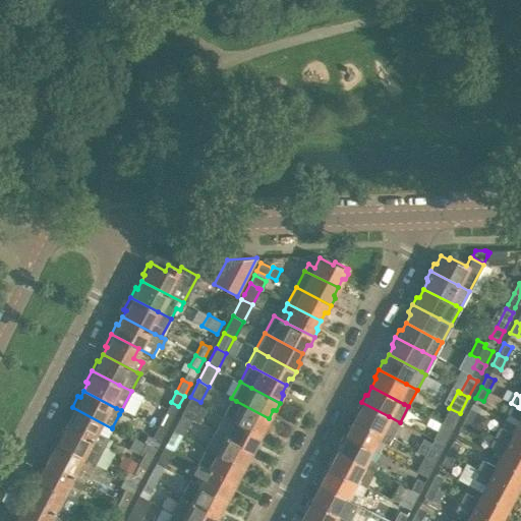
[(231,398),(223,414),(234,420),(263,435),(267,427),(265,425),(269,418),(236,401),(231,398)]
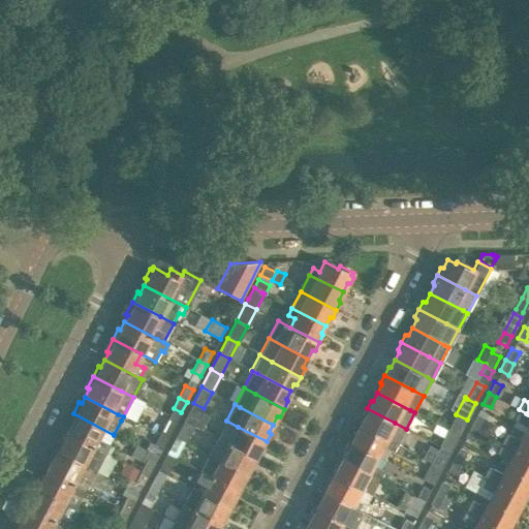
[(190,408),(184,421),(193,425),(199,413),(190,408)]
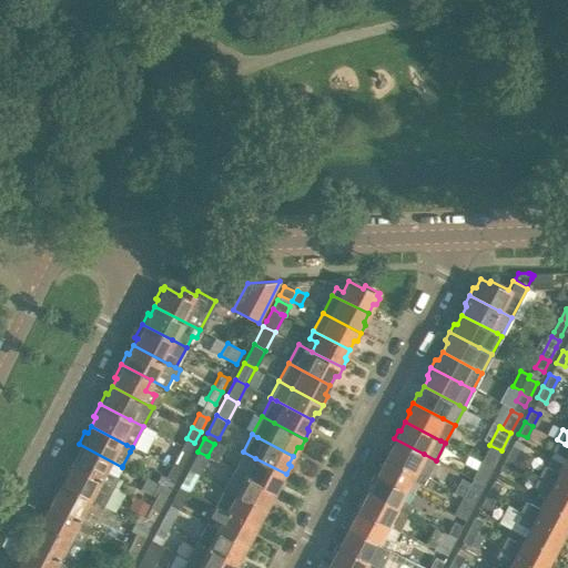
[(392,448),(386,457),(422,476),(426,478),(436,460),(424,454),(394,438),(389,446),(392,448)]
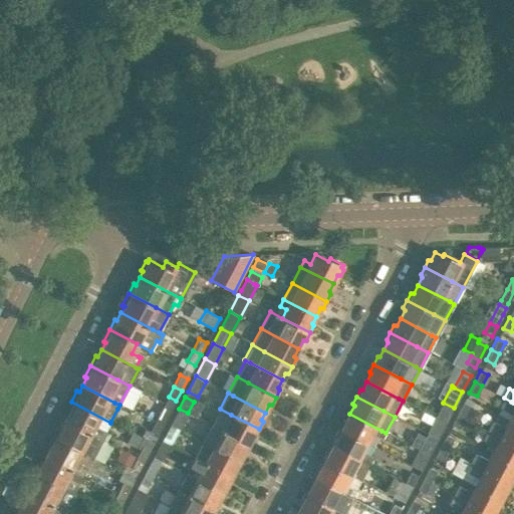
[(504,398),(499,407),(513,415),(510,422),(513,423),(513,403),(511,402),(504,398)]
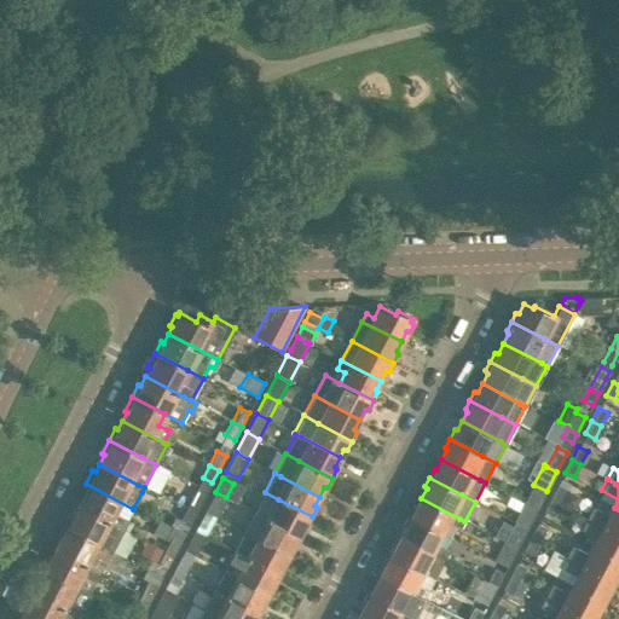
[(81,498),(76,507),(115,527),(123,531),(128,521),(127,520),(133,509),(86,484),(79,497),(81,498)]
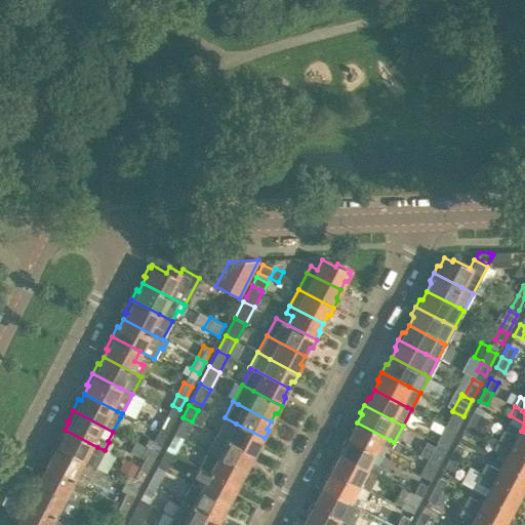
[(452,411),(444,428),(454,433),(463,416),(452,411)]
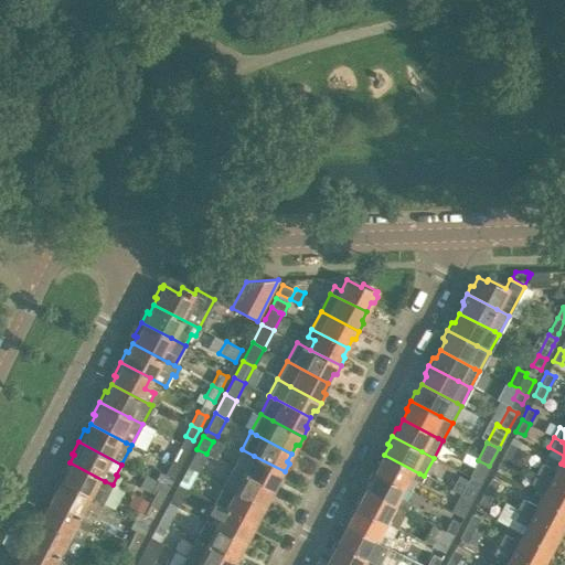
[(509,443),(502,455),(511,459),(518,447),(509,443)]
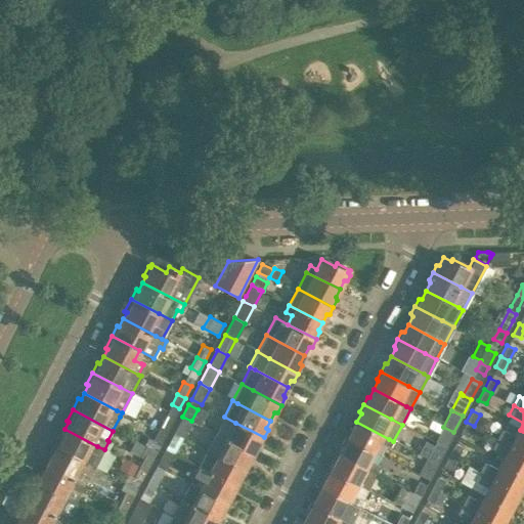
[(165,436),(176,416),(168,411),(158,432),(165,436)]
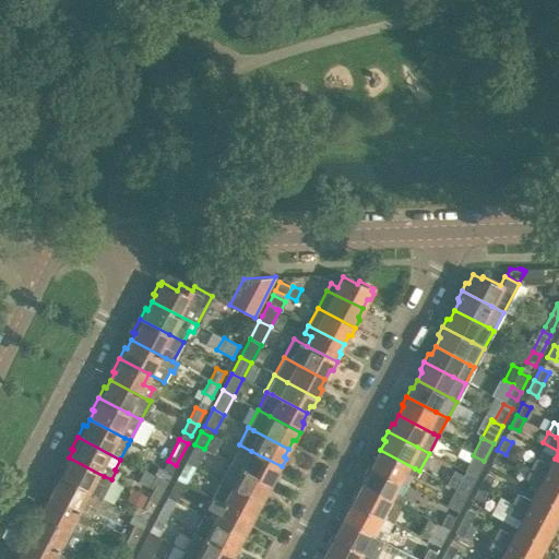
[(512,442),(506,454),(518,461),(524,448),(512,442)]
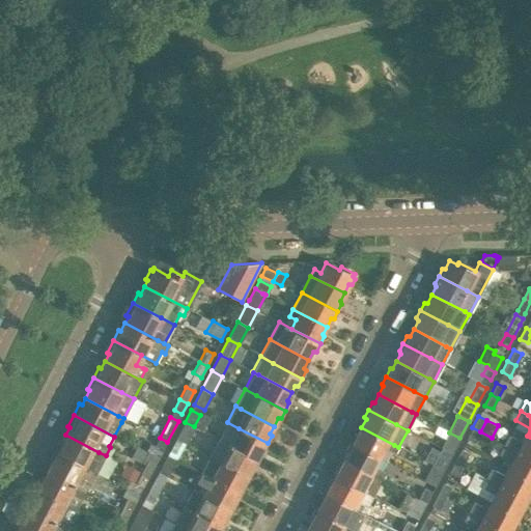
[(195,427),(194,426),(185,422),(175,438),(187,444),(195,427)]
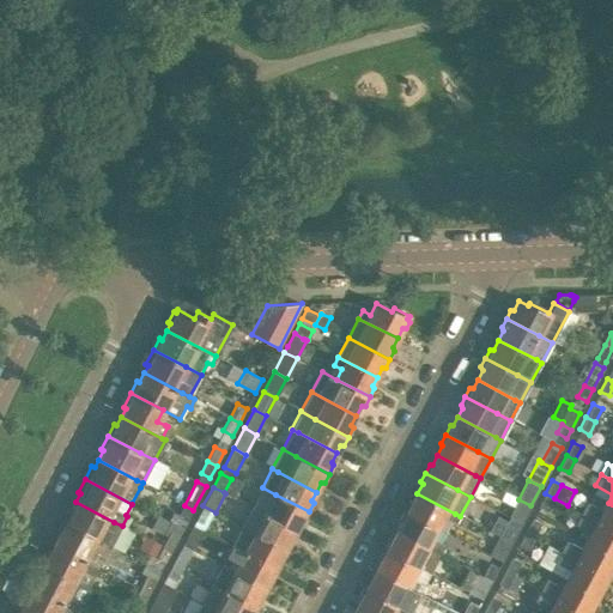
[(262,487),(252,507),(258,509),(296,529),(301,521),(304,521),(309,511),(275,495),(262,487)]
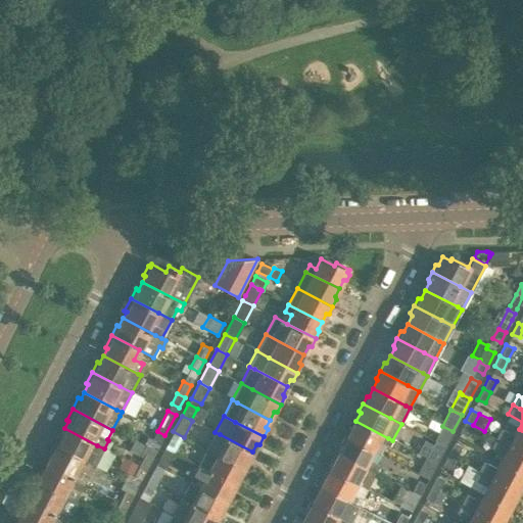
[(349,428),(345,435),(373,450),(378,440),(385,443),(389,445),(392,440),(388,438),(355,421),(352,428),(349,428)]
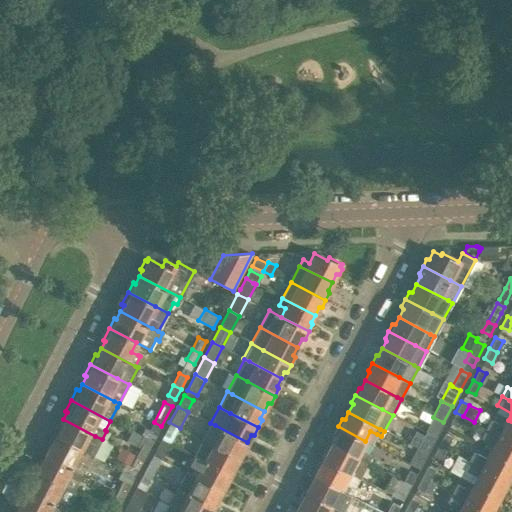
[(463,416),(455,412),(450,423),(458,427),(463,416)]
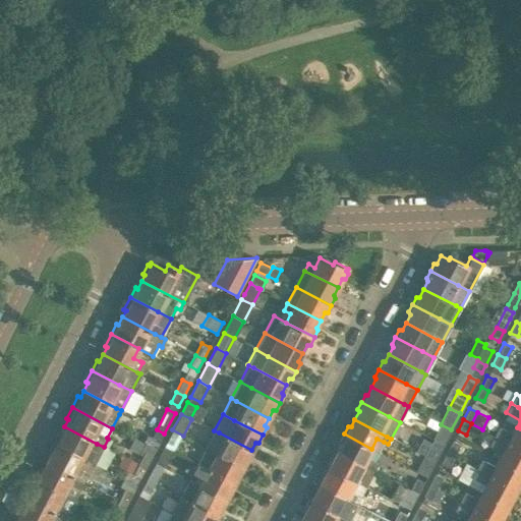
[(441,424),(432,439),(444,445),(451,429),(441,424)]
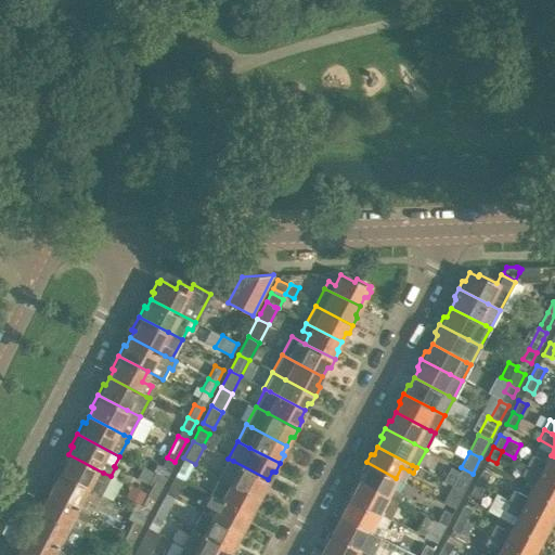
[(63,461),(56,473),(86,488),(100,495),(111,476),(103,473),(68,454),(65,462),(63,461)]
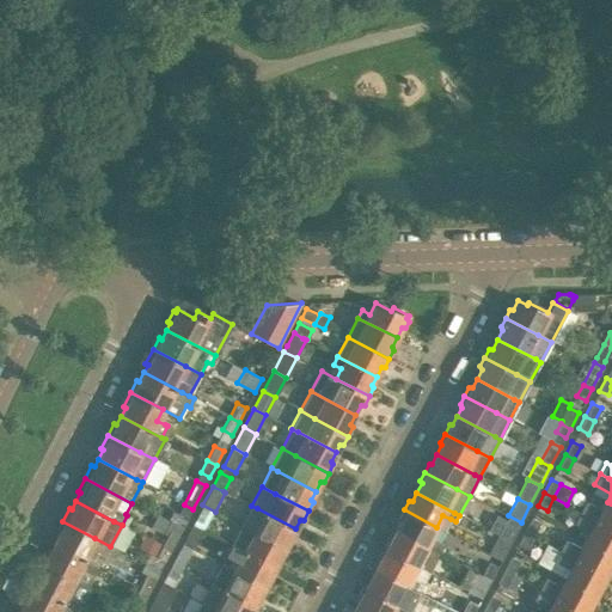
[(586,501),(580,512),(588,516),(611,528),(611,503),(607,502),(604,510),(586,501)]
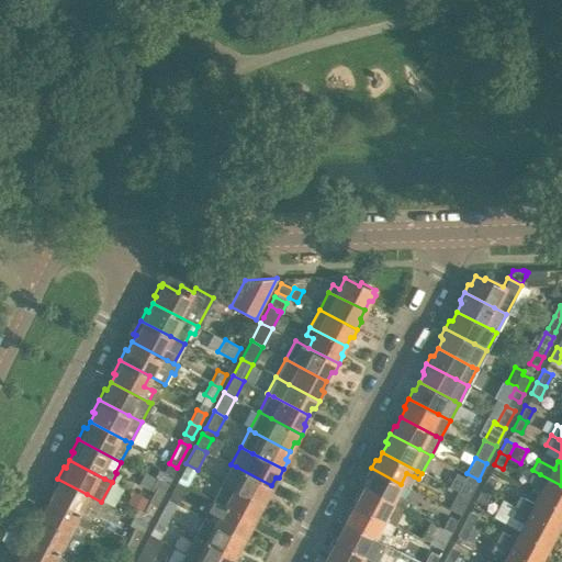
[(164,473),(171,478),(177,468),(169,463),(164,473)]
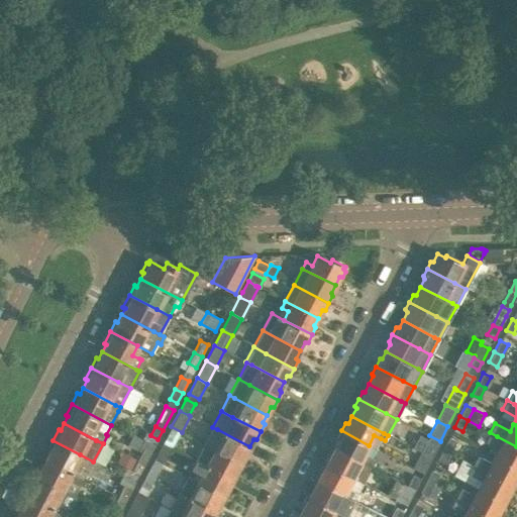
[(212,427),(204,443),(215,449),(242,464),(246,457),(245,454),(249,446),(217,429),(212,427)]
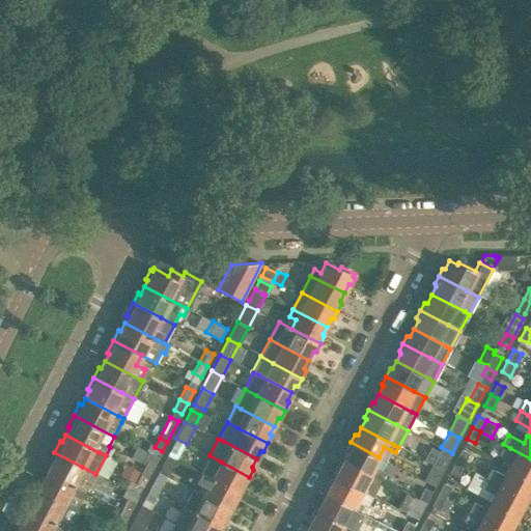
[(348,452),(344,460),(376,478),(381,480),(385,474),(380,472),(373,468),(379,457),(351,442),(347,449),(348,452)]
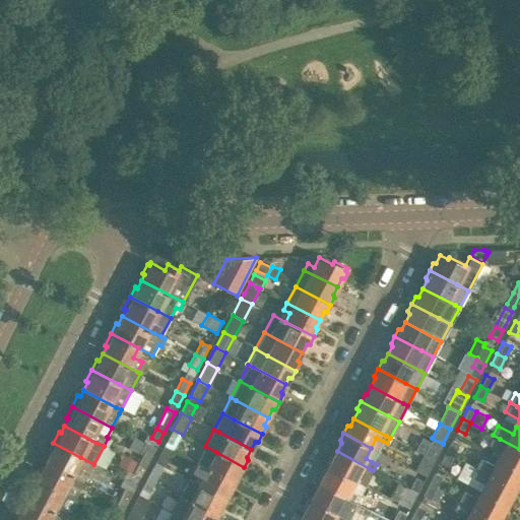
[(493,435),(488,444),(503,452),(499,459),(519,469),(519,449),(500,439),(493,435)]
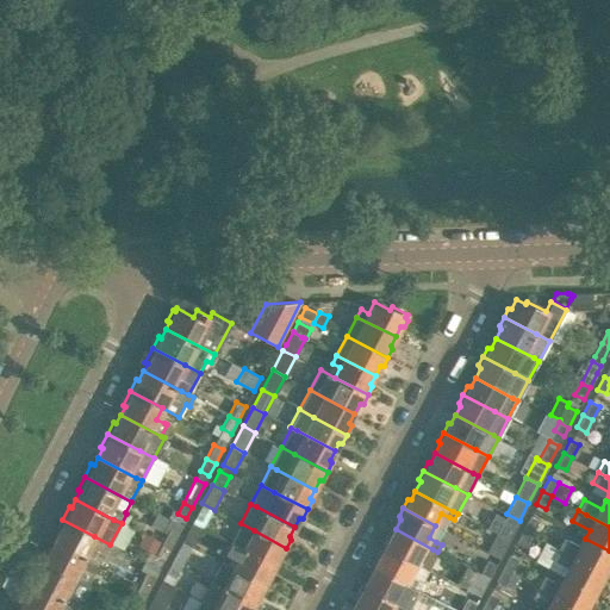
[(495,512),(487,528),(496,533),(496,534),(509,541),(520,521),(506,514),(504,518),(495,512)]
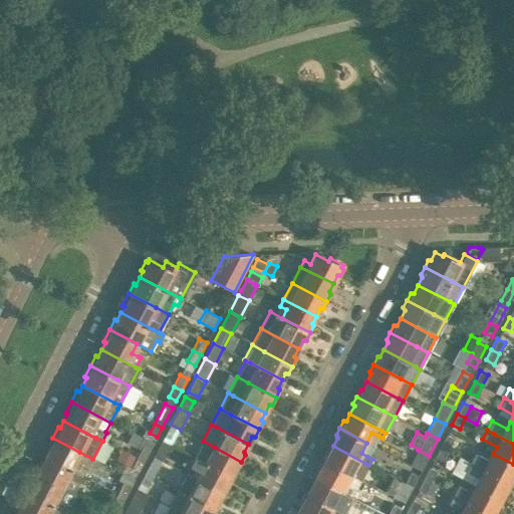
[(453,439),(446,435),(441,446),(448,450),(453,439)]
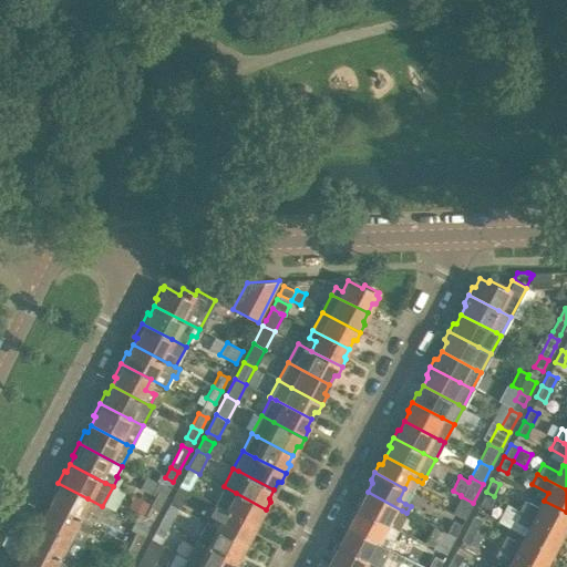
[(53,495),(50,503),(85,522),(92,525),(96,516),(90,513),(83,509),(88,498),(58,483),(51,494),(53,495)]
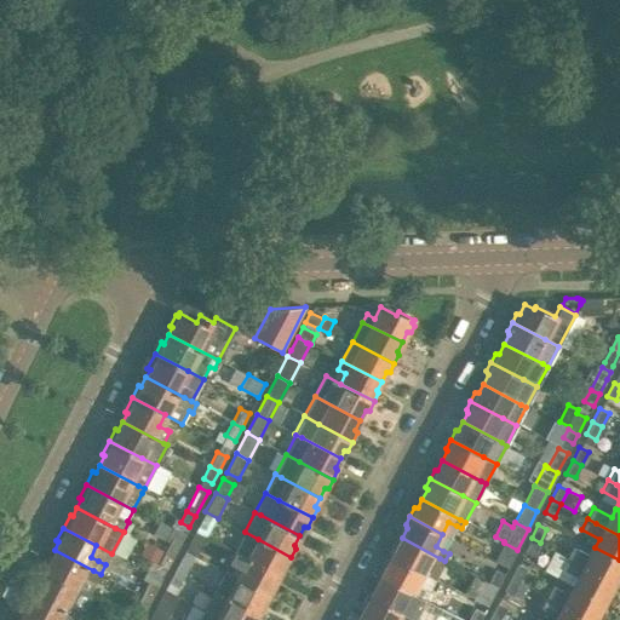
[(205,537),(195,532),(185,551),(195,556),(206,537),(205,537)]
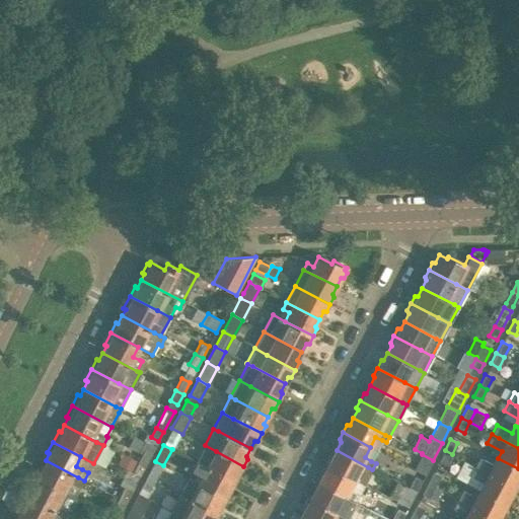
[(205,445),(196,461),(201,464),(233,482),(237,473),(240,473),(243,466),(216,451),(205,445)]
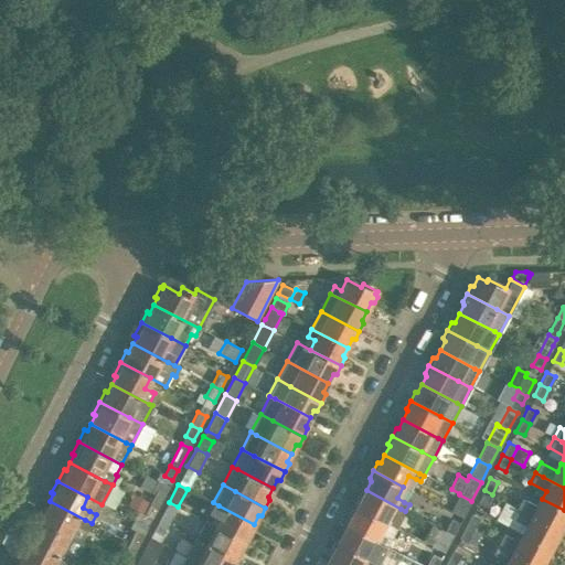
[(156,490),(149,504),(157,509),(164,494),(156,490)]
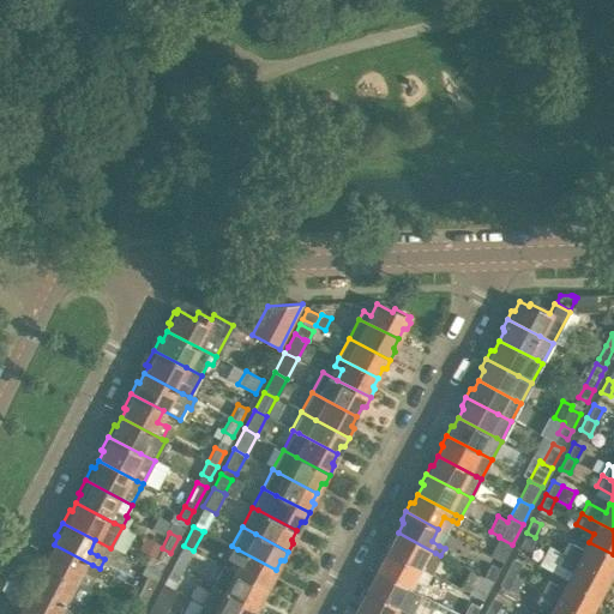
[(390,541),(385,549),(417,567),(425,555),(432,559),(438,561),(440,555),(435,553),(398,533),(393,541),(390,541)]
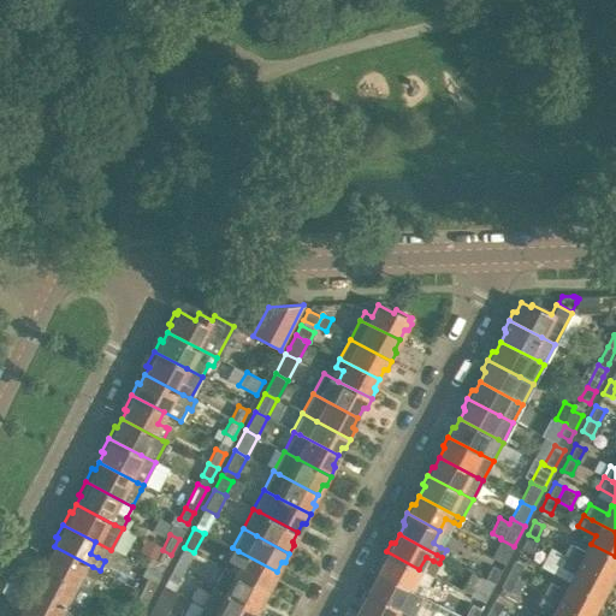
[(537,539),(528,534),(521,548),(529,551),(537,539)]
